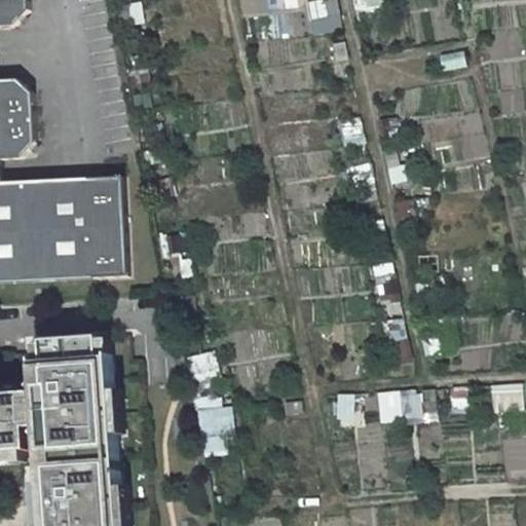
[(0,0),(0,282),(135,274),(128,175),(7,182),(6,158),(26,157),(40,142),(37,91),(22,78),(1,79),(0,63),(0,26),(19,25),(32,9),(31,0),(0,0)]
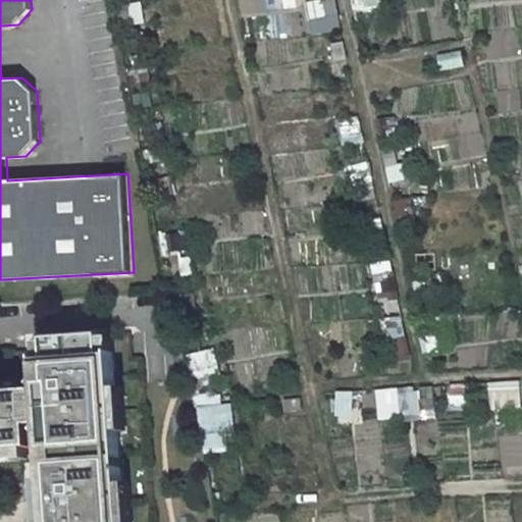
[(327,17),(338,15),(334,0),(330,0),(324,1),(327,17)]
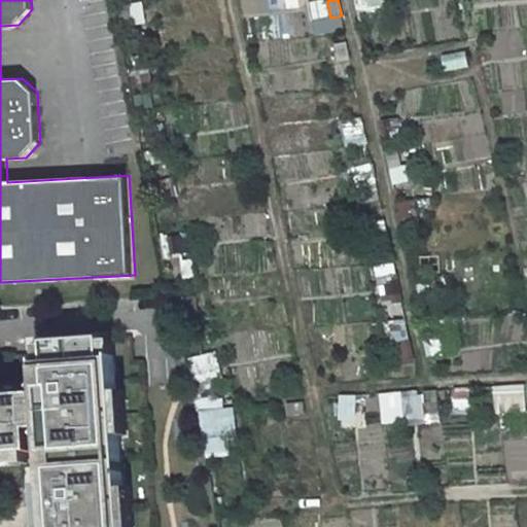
[(353,0),(357,13),(376,8),(373,0),(353,0)]
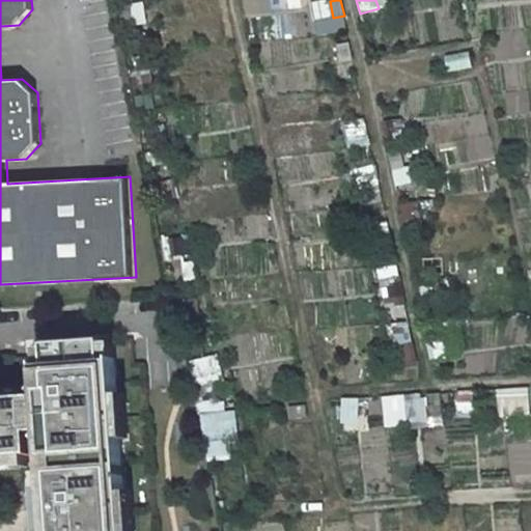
[(449,73),(473,67),(470,51),(445,56),(449,73)]
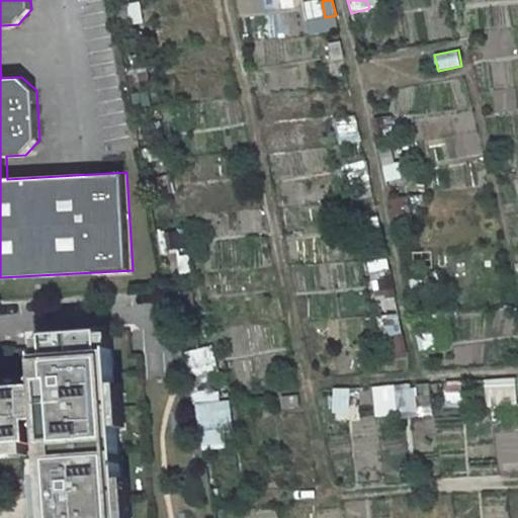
[(343,137),(359,133),(356,114),(339,118),(343,137)]
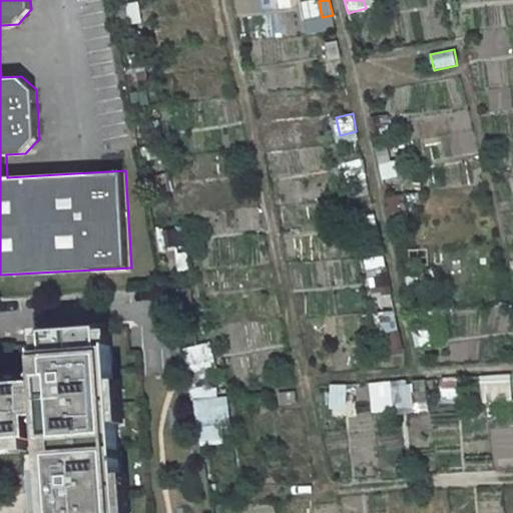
[(374,135),(390,132),(387,116),(371,119),(374,135)]
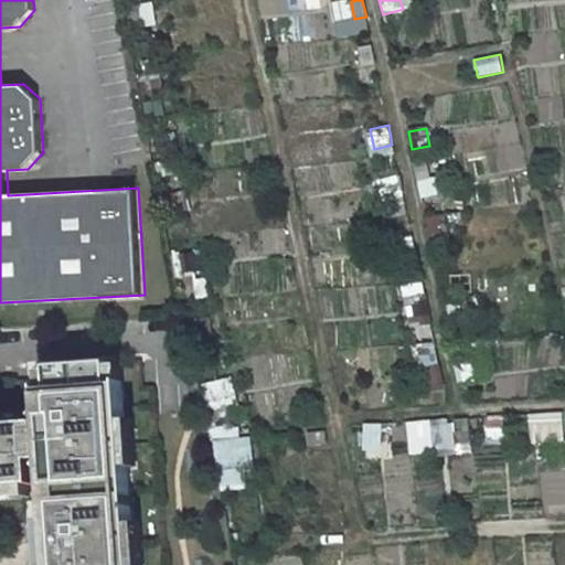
[(492,149),(497,173),(525,168),(521,144),(492,149)]
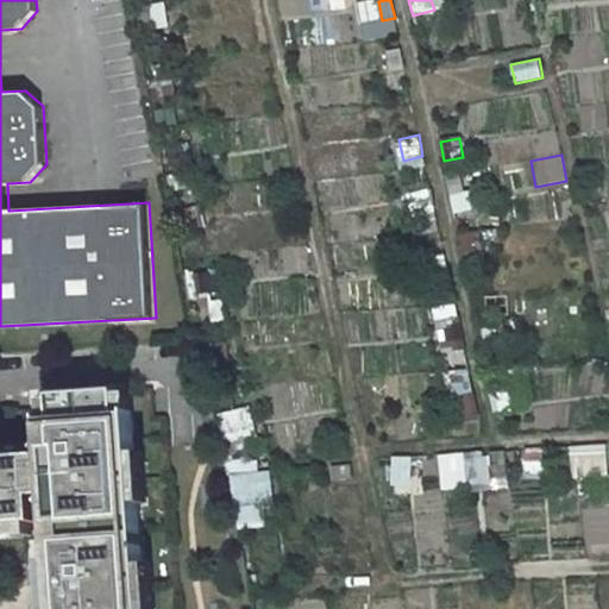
[(454,213),(472,208),(469,190),(450,194),(454,213)]
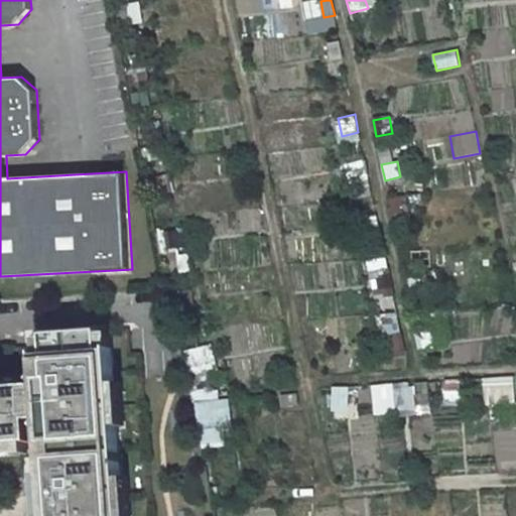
[(343,168),(348,184),(363,180),(358,164),(343,168)]
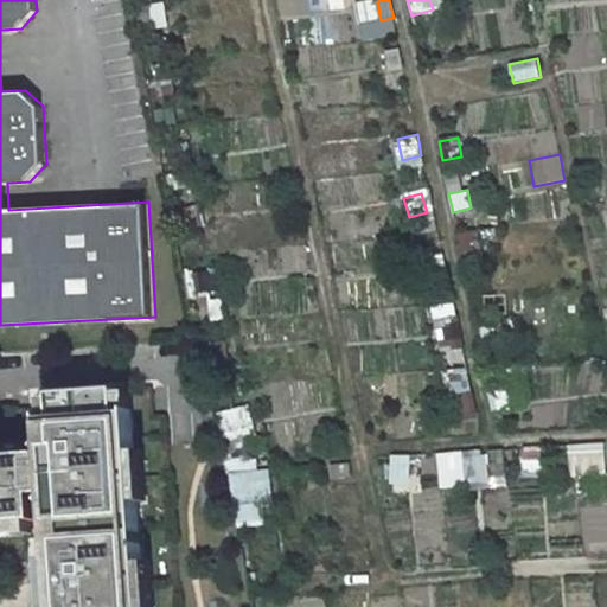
[(459,236),(462,254),(481,249),(477,231),(459,236)]
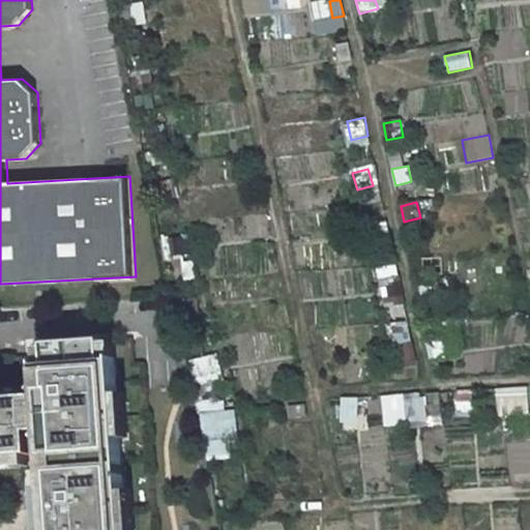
[(416,288),(419,304),(437,300),(434,284),(416,288)]
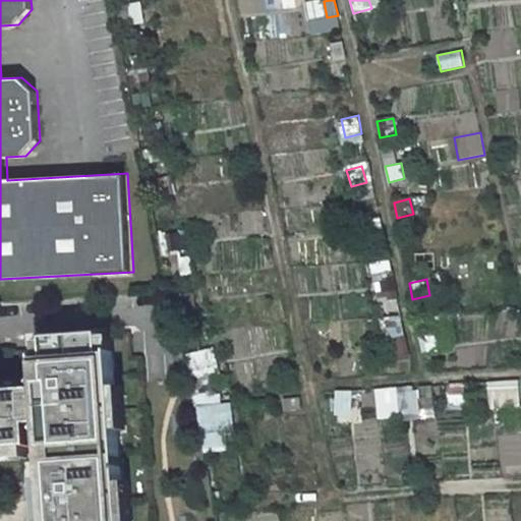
[(381,303),(399,299),(395,283),(378,286),(381,303)]
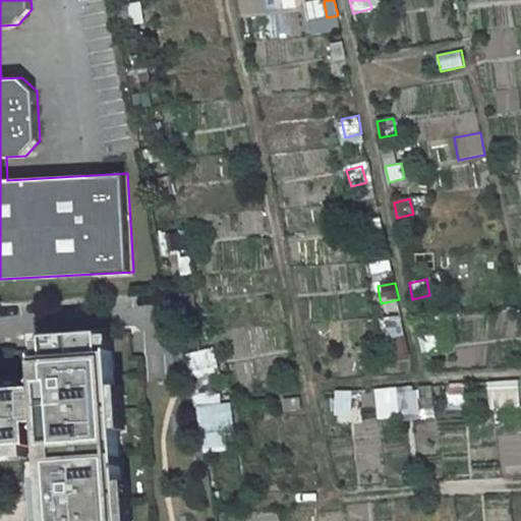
[(442,350),(438,333),(420,338),(423,354),(442,350)]
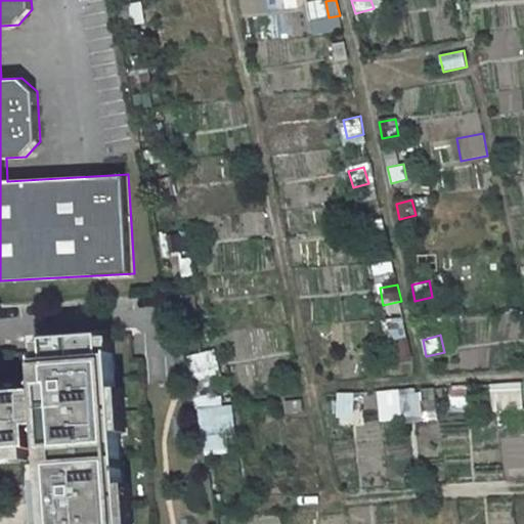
[(34,427),(44,426),(45,452),(55,451),(56,463),(46,464),(48,483),(50,523),(128,523),(126,486),(124,470),(114,471),(114,461),(124,461),(116,357),(105,358),(104,340),(104,337),(48,341),(48,345),(49,362),(39,363),(41,381),(43,380),(44,386),(41,386),(41,393),(9,394),(8,384),(0,384),(0,463),(14,462),(13,451),(31,450),(35,450),(34,427)]
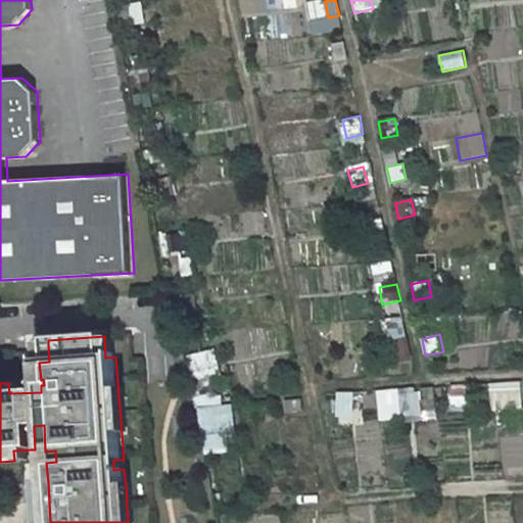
[(394,359),(411,355),(408,336),(390,341),(394,359)]
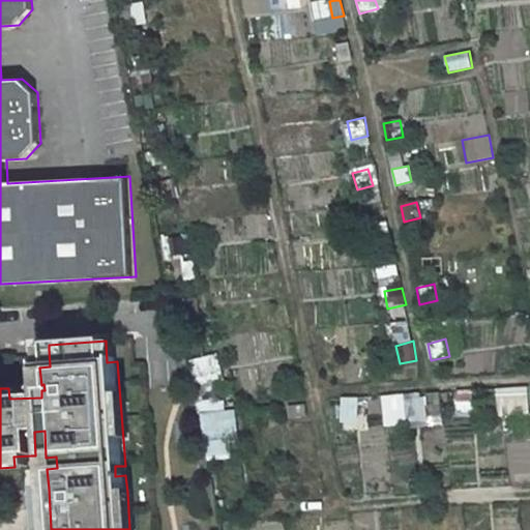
[(107,362),(117,361),(116,344),(106,344),(107,362)]
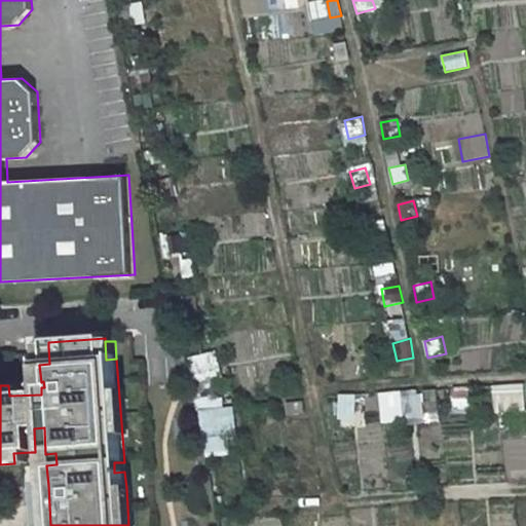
[(38,346),(39,365),(49,364),(48,346),(38,346)]
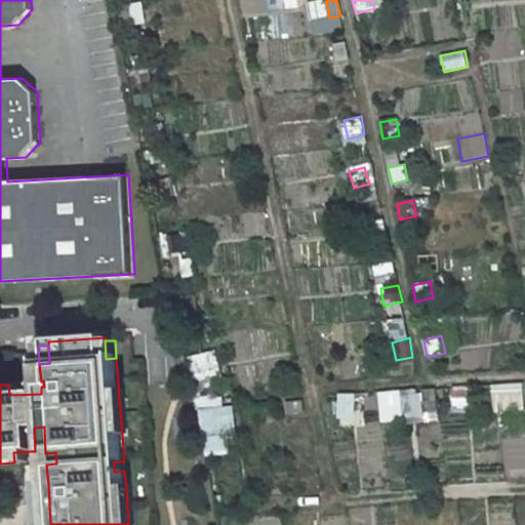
[(216,351),(190,355),(194,378),(220,374),(216,351)]
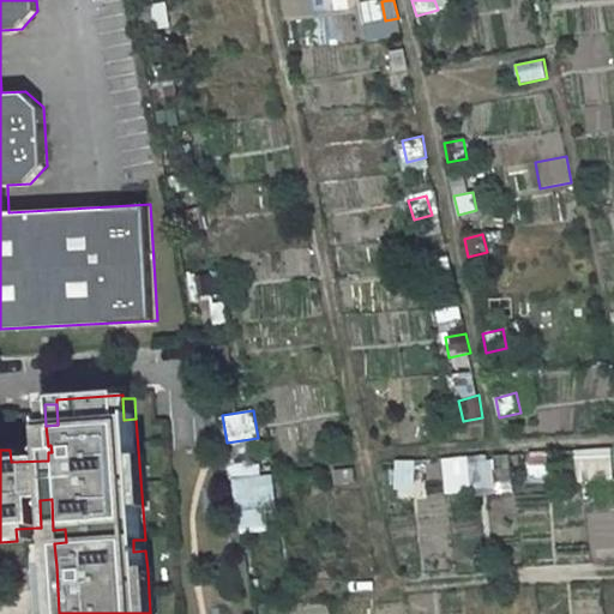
[(593,473),(613,470),(613,450),(591,451),(593,473)]
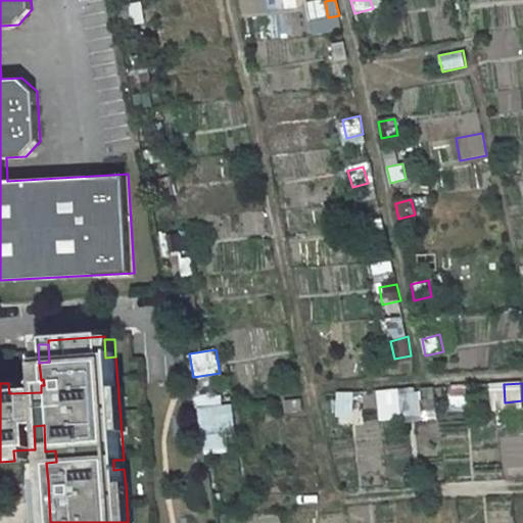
[(452,405),(470,405),(468,385),(450,386),(452,405)]
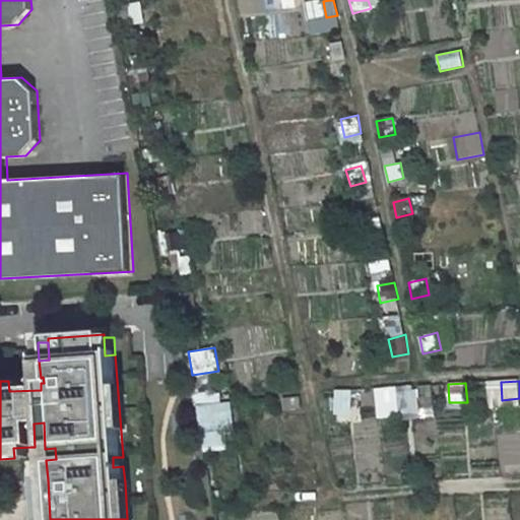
[(412,397),(411,386),(394,388),(395,399),(412,397)]
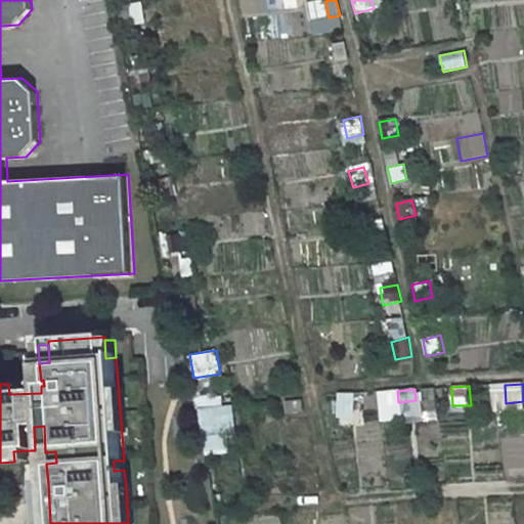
[(199,454),(230,454),(230,394),(199,394),(199,454)]
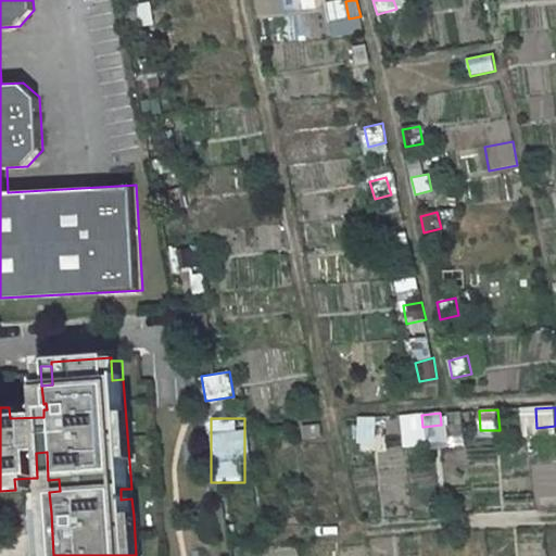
[(364,431),(377,430),(376,418),(364,418),(364,431)]
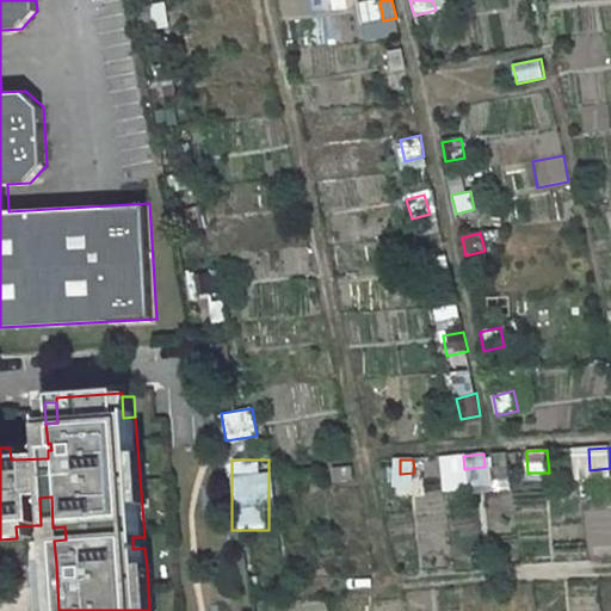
[(16,526),(17,538),(37,538),(36,525),(16,526)]
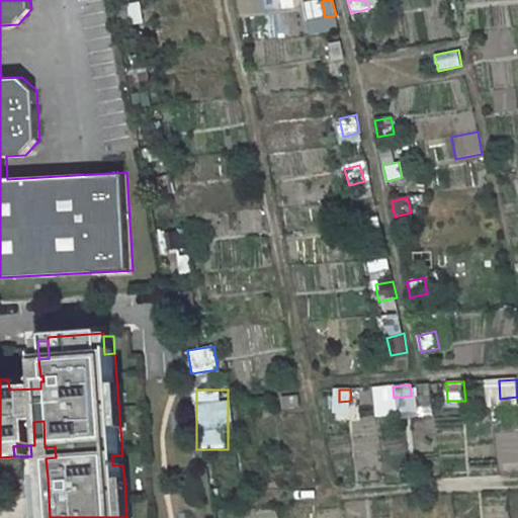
[(45,447),(46,458),(56,457),(55,446),(45,447)]
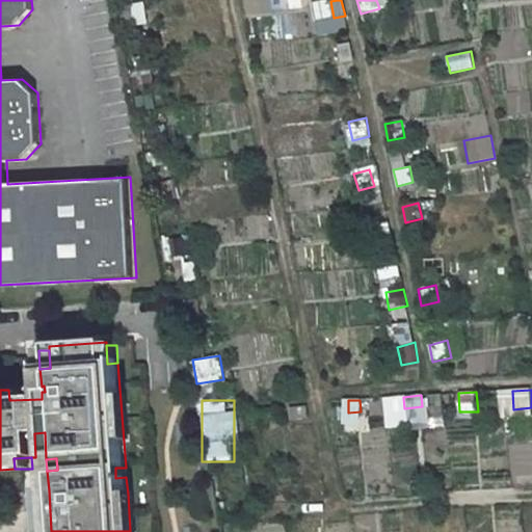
[(126,477),(126,468),(115,468),(115,478),(126,477)]
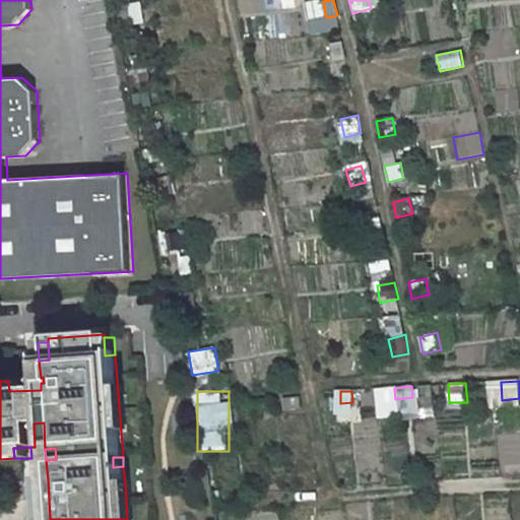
[(40,480),(43,519),(50,519),(48,479),(40,480)]
